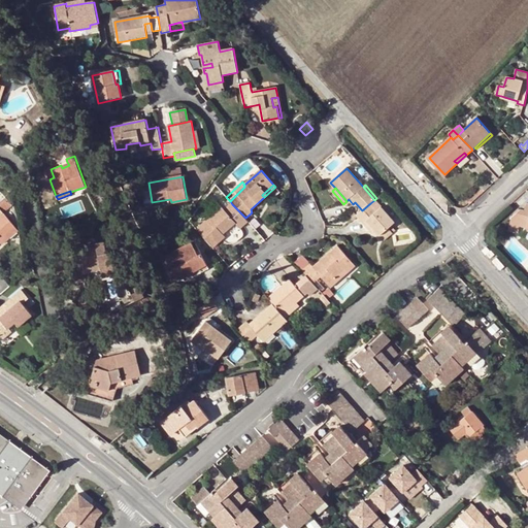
[(13,207),(18,202),(10,194),(6,198),(13,207)]
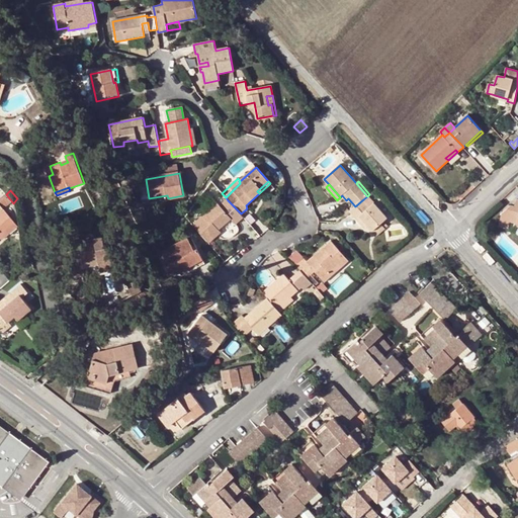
[(132,193),(125,195),(130,202),(135,200),(132,193)]
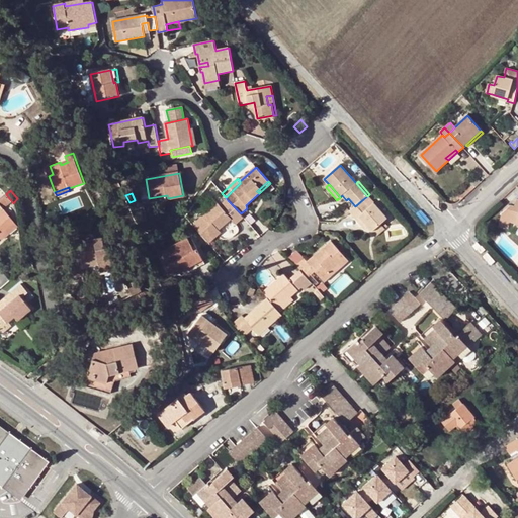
[(6,194),(0,199),(0,239),(1,239),(8,233),(7,231),(15,224),(4,210),(13,203),(6,194)]
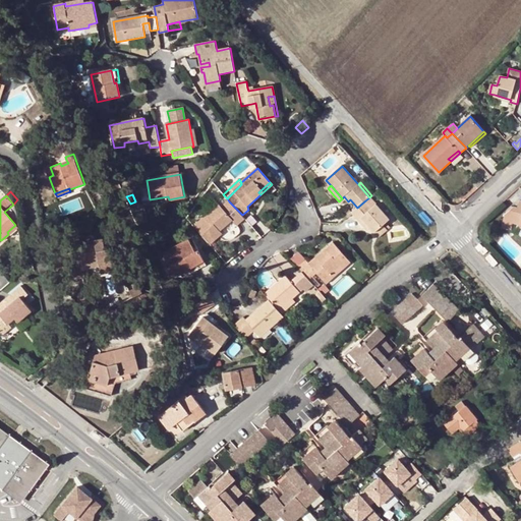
[(372,209),(365,200),(357,208),(352,213),(354,215),(365,228),(368,225),(371,228),(375,233),(377,232),(383,226),(390,220),(378,205),(372,209)]
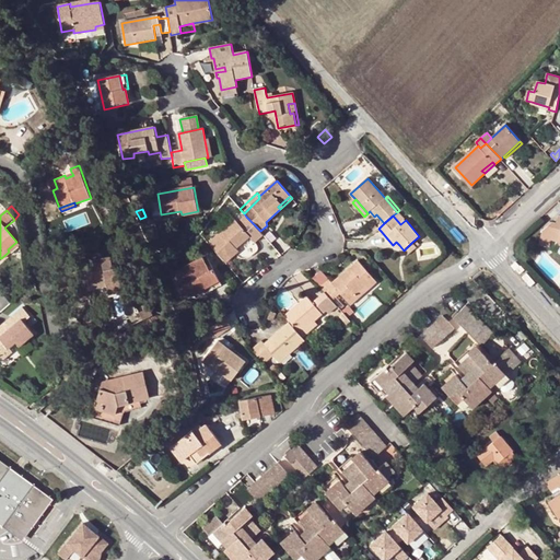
[(559,242),(559,216),(557,223),(552,222),(544,228),(539,245),(550,248),(552,240),(559,242),(559,243),(559,242)]
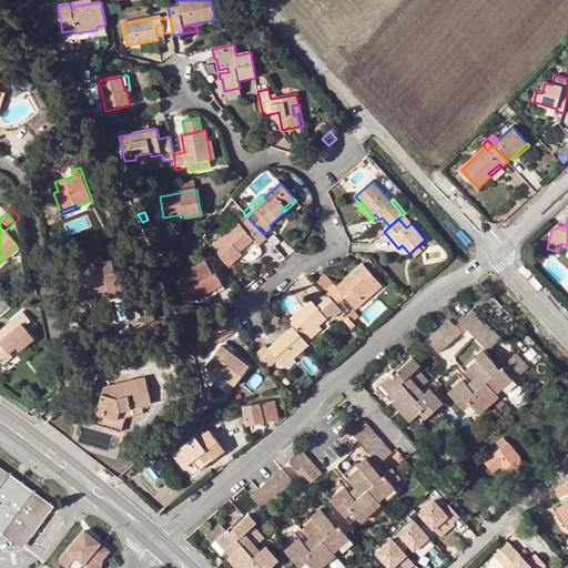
[(267,239),(264,234),(250,220),(242,226),(240,223),(212,247),(230,266),(242,256),(244,259),(267,239)]
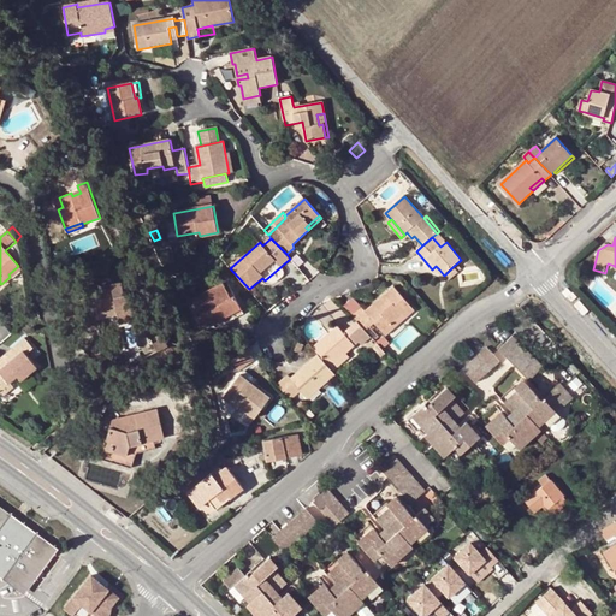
[(10,277),(1,284),(4,286),(22,271),(18,266),(9,274),(10,277)]
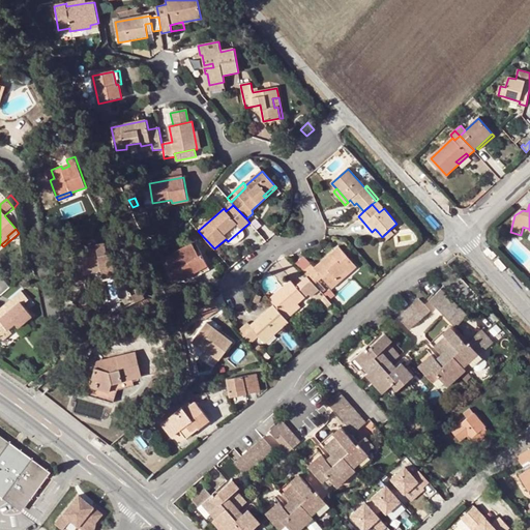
[(393,235),(389,230),(383,236),(387,240),(393,235)]
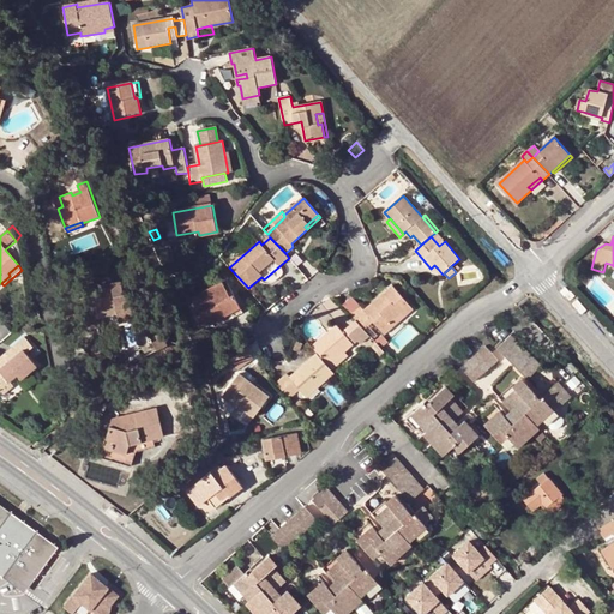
[(98,311),(116,306),(119,313),(119,315),(134,313),(130,294),(126,295),(122,282),(92,289),(92,287),(73,292),(76,300),(77,300),(82,323),(101,318),(98,311)]
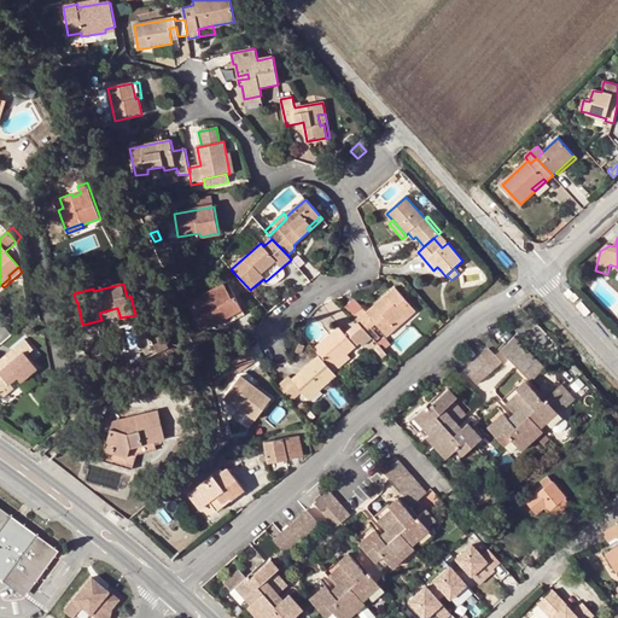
[(225,285),(199,299),(191,304),(203,327),(213,322),(215,326),(243,310),(235,298),(232,299),(225,285)]
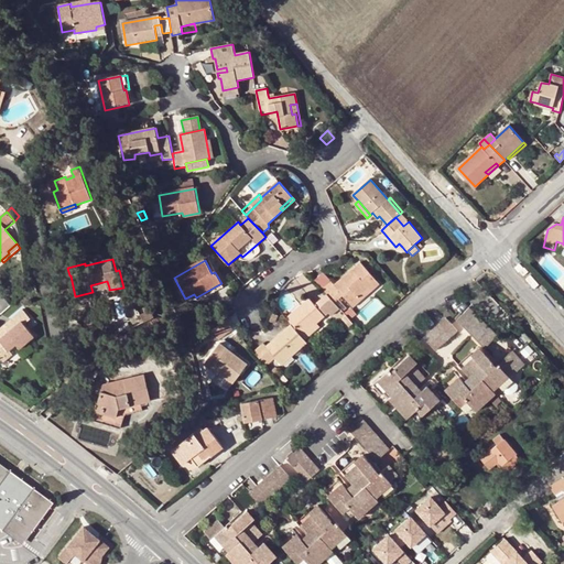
[(333,282),(324,291),(327,294),(338,306),(342,303),(339,301),(344,296),(355,307),(361,301),(359,299),(369,290),(371,292),(380,284),(361,262),(335,285),(333,282)]
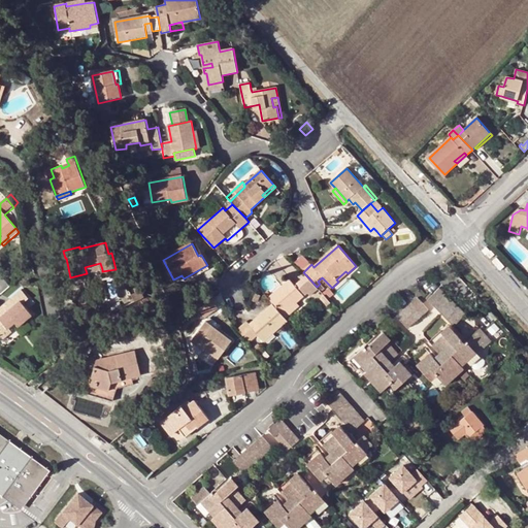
[(303,257),(295,263),(303,272),(311,264),(303,257)]
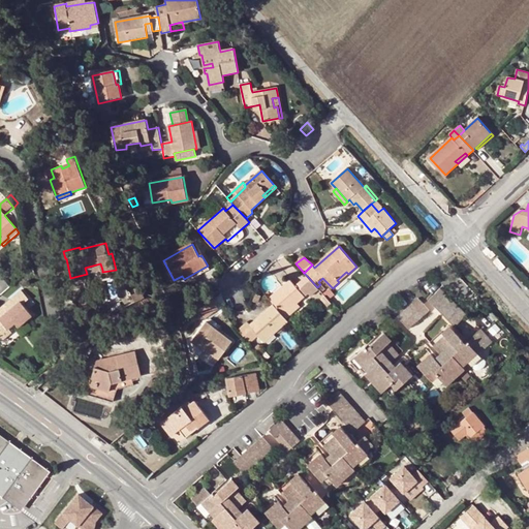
[(87,274),(92,272),(102,270),(100,263),(85,268),(87,274)]
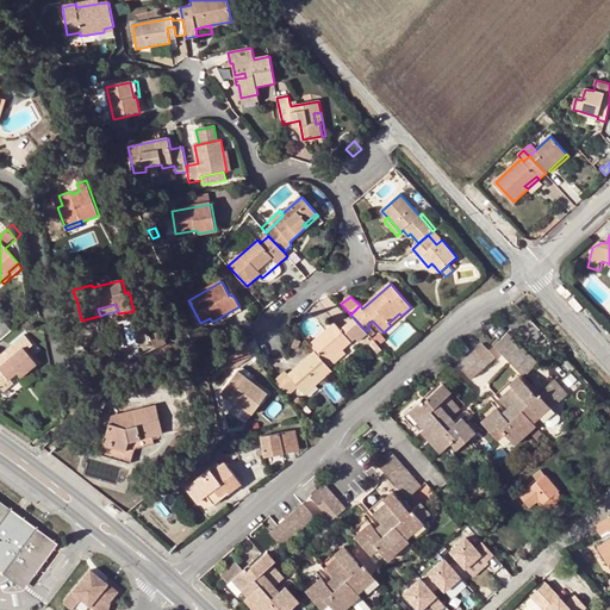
[(240,306),(212,322),(215,327),(242,312),(240,306)]
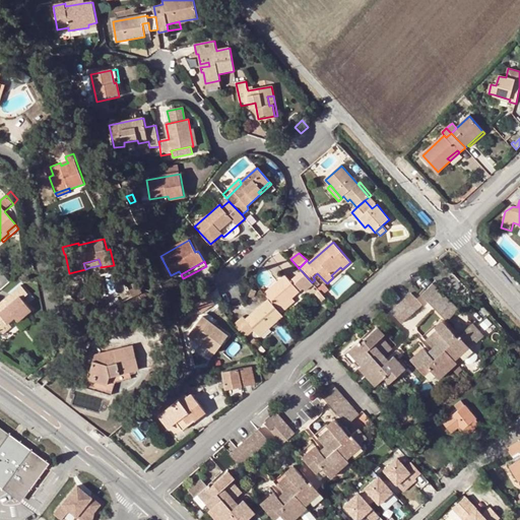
[(331,275),(333,277),(342,269),(340,267),(331,275)]
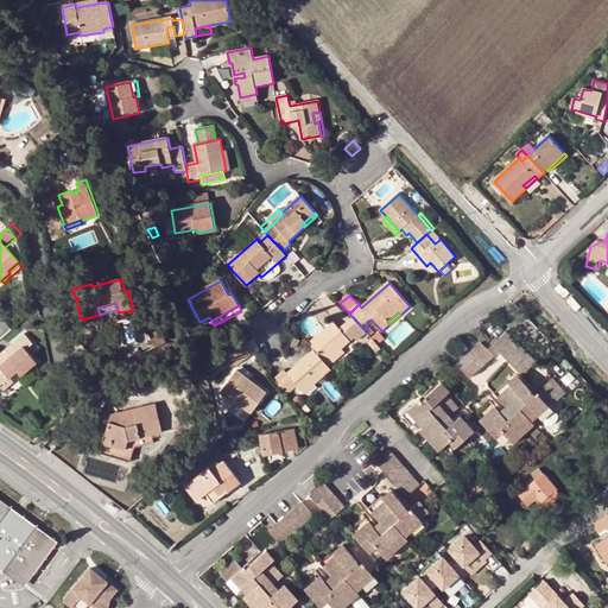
[(367,334),(365,330),(353,317),(344,325),(348,330),(344,334),(340,329),(334,322),(309,344),(315,352),(324,362),(341,348),(354,336),(359,341),(367,334)]
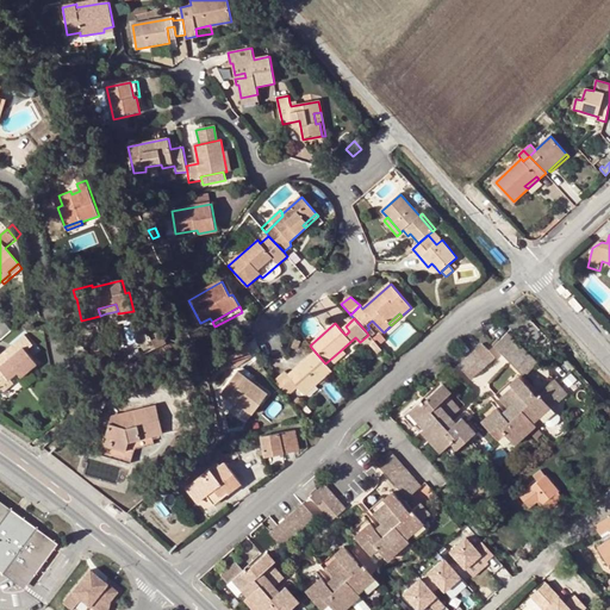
[(408,323),(392,336),(398,343),(414,330),(408,323)]
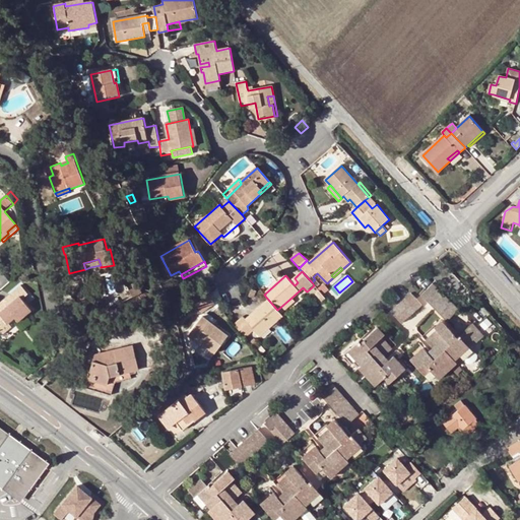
[(458,310),(452,304),(445,298),(439,291),(433,284),(423,296),(429,302),(435,308),(441,315),(448,321),(458,310)]
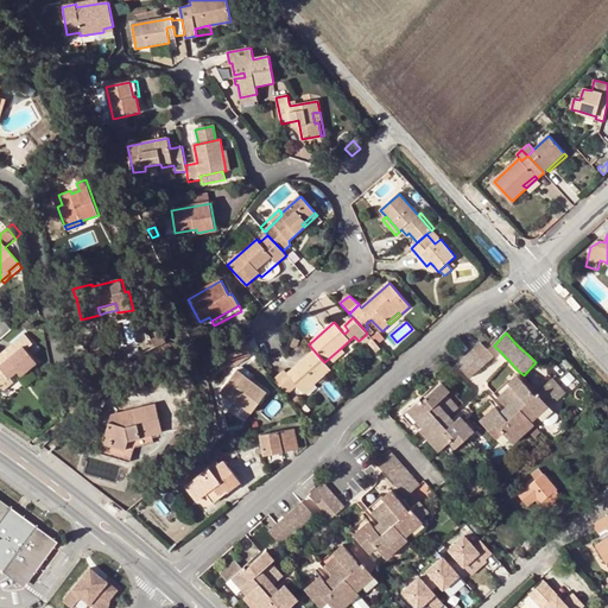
[(33,346),(25,335),(12,346),(13,356),(0,367),(0,387),(11,379),(19,372),(23,377),(37,363),(26,350),(33,346)]
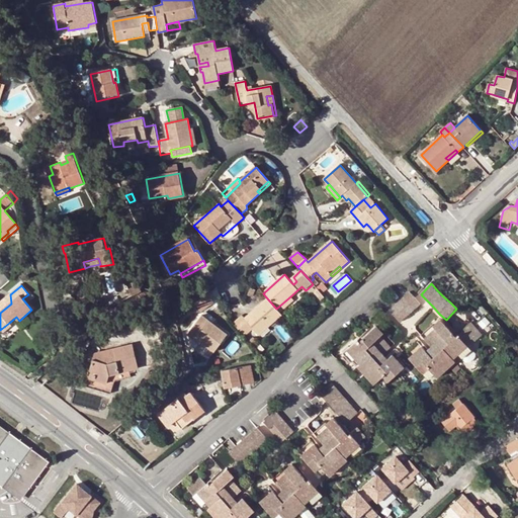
[(253,297),(256,290),(251,287),(249,293),(248,295),(253,297)]
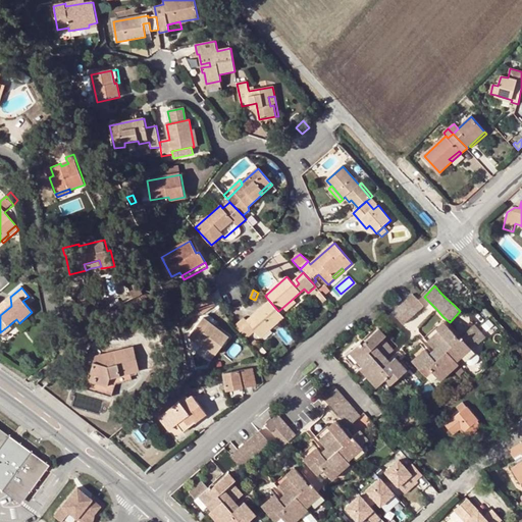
[(323,303),(327,299),(320,292),(316,295),(323,303)]
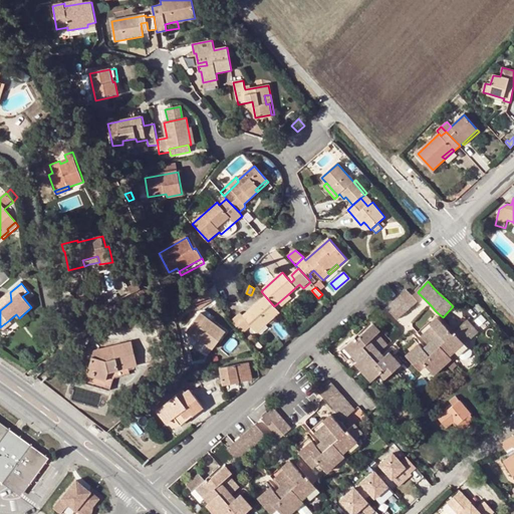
[(397,320),(404,313),(411,307),(417,302),(406,290),(400,296),(393,302),(387,308),(397,320)]
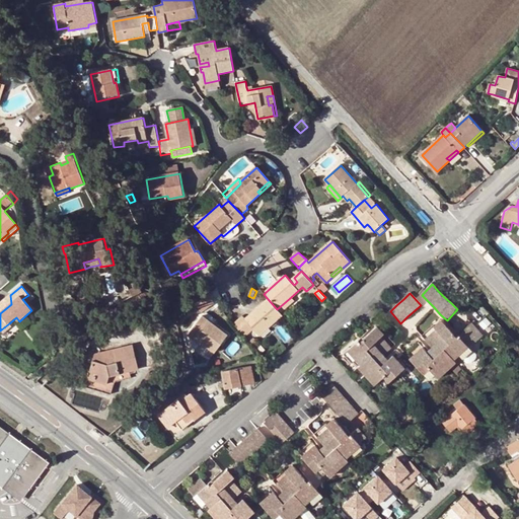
[(0,313),(11,304),(10,295),(0,303),(0,313)]
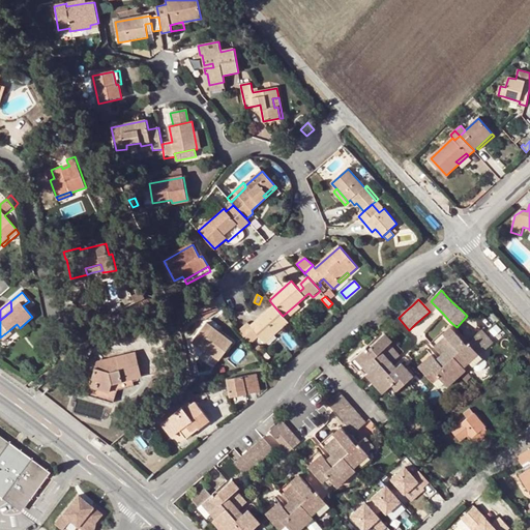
[(214,303),(201,312),(206,320),(219,312),(214,303)]
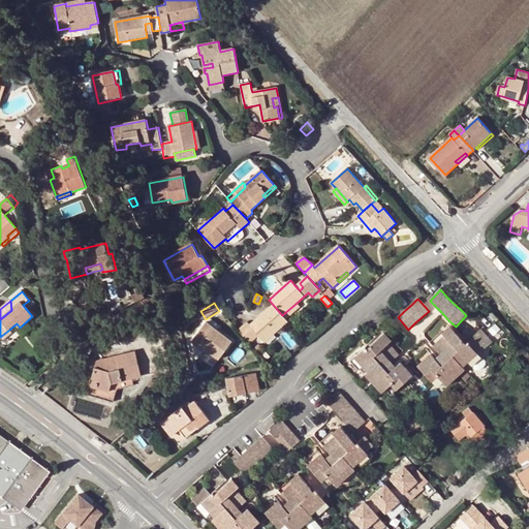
[(300,307),(297,303),(282,315),(285,319),(300,307)]
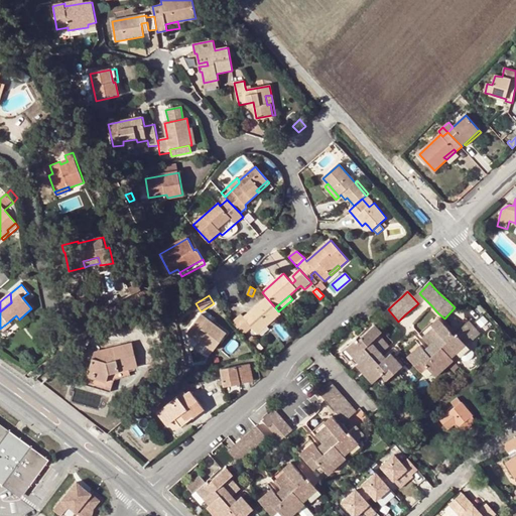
[(484,313),(486,311),(472,296),(470,298),(484,313)]
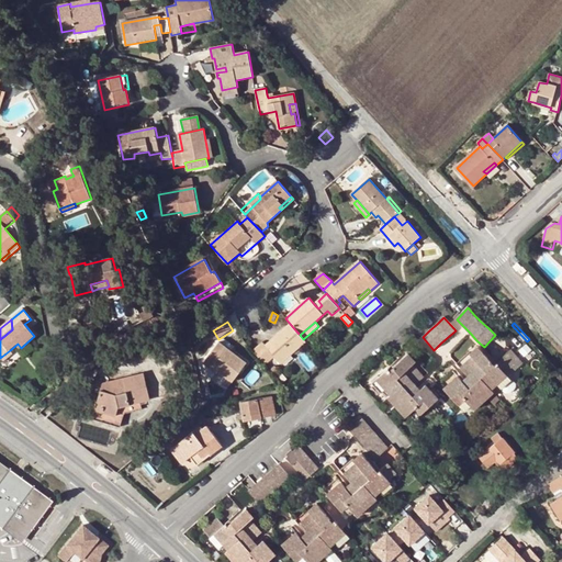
[(303,339),(300,335),(291,325),(267,346),(263,344),(254,352),(265,366),(274,358),(280,364),(306,341),(303,339)]
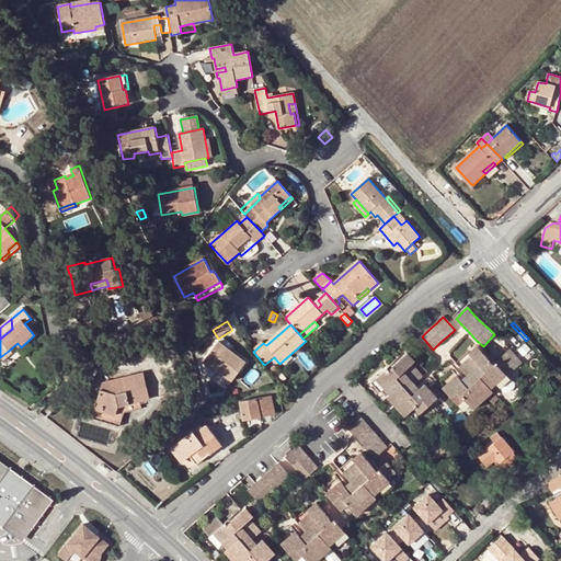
[(220,343),(232,352),(236,347),(225,339),(220,343)]
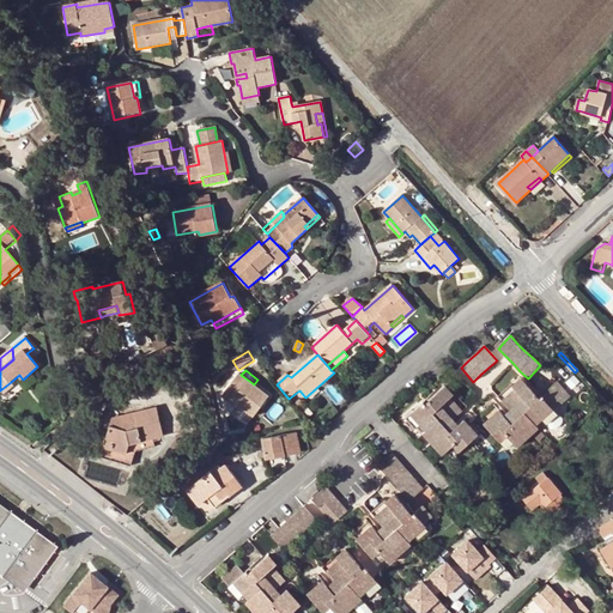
[(241,405),(240,406),(255,418),(271,396),(254,384),(241,375),(226,394),(241,405)]
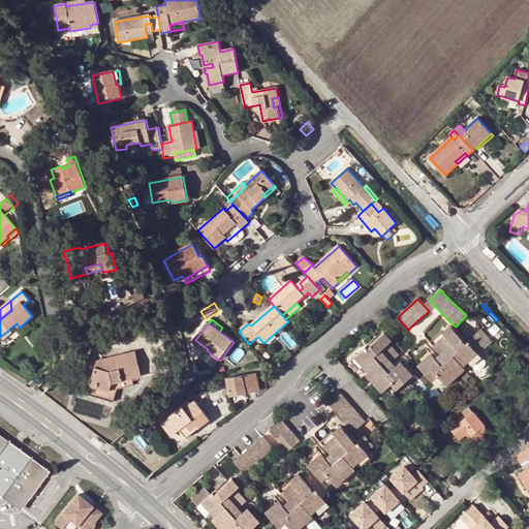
[(442,358),(438,362),(435,360),(431,354),(417,366),(437,387),(442,382),(446,386),(464,369),(462,367),(468,362),(471,366),(480,358),(475,351),(483,345),(485,348),(492,342),(480,330),(465,343),(462,346),(460,343),(463,341),(450,327),(442,334),(445,336),(433,347),(440,354),(442,358)]
